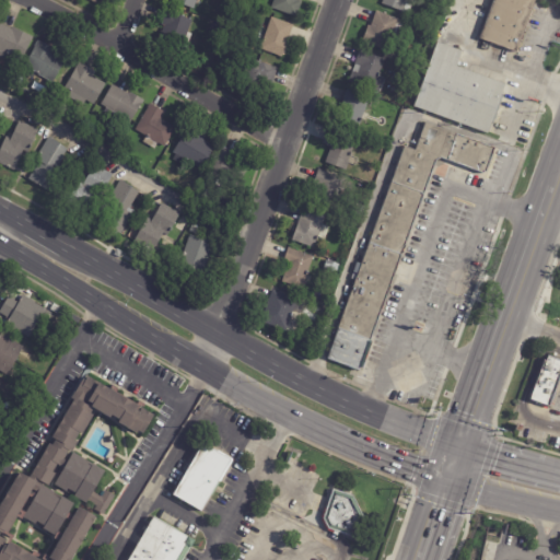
[(198,0),(195,10),(172,1),(172,0),(198,0)]
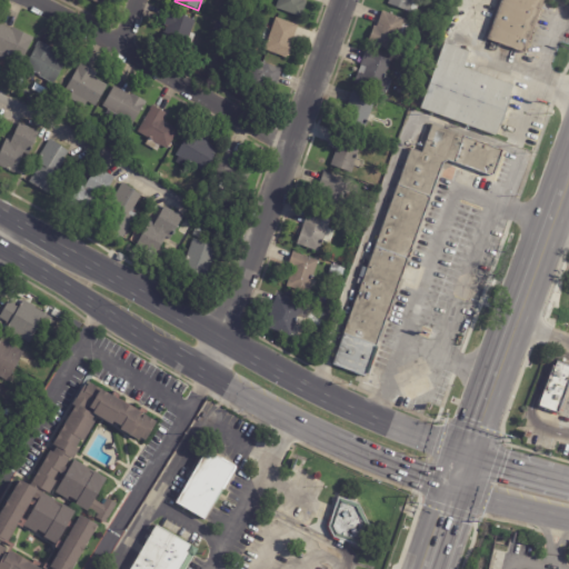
[(306,0),(306,1),(308,2),(302,19),(277,10),(280,0),(306,0)]
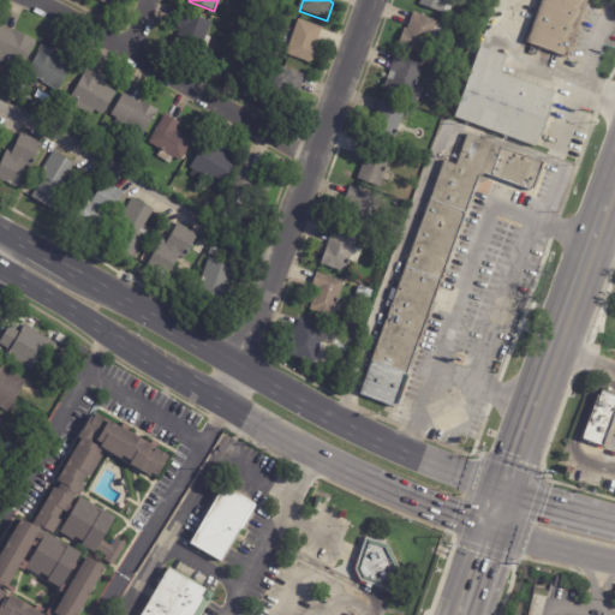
[(421,6),(423,0),(457,0),(451,17),(421,6)]
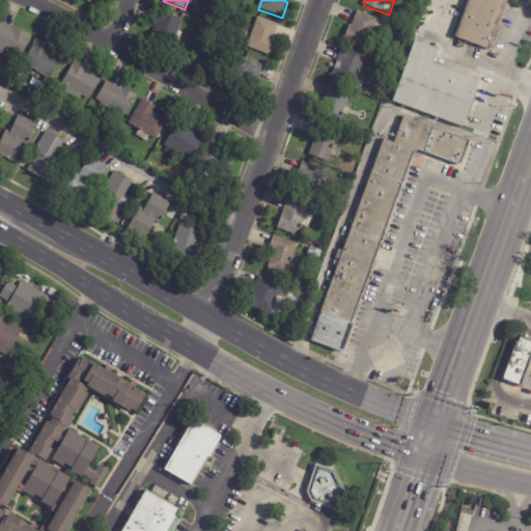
[(518,0),(518,2),(512,0),(507,0),(488,51),(454,38),(468,0),(518,0)]
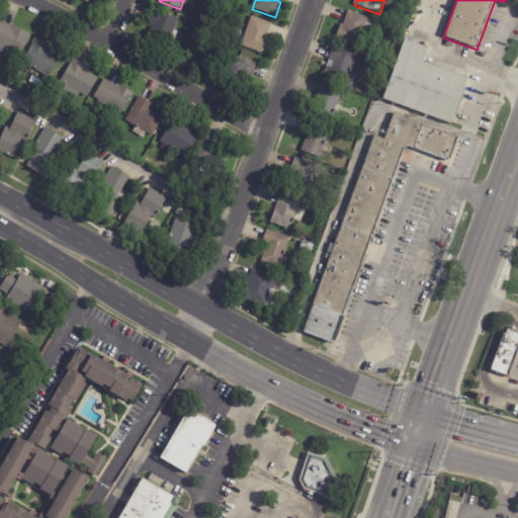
[(152,22),(156,11),(179,20),(175,31),(178,32),(172,49),(146,39),(152,22)]
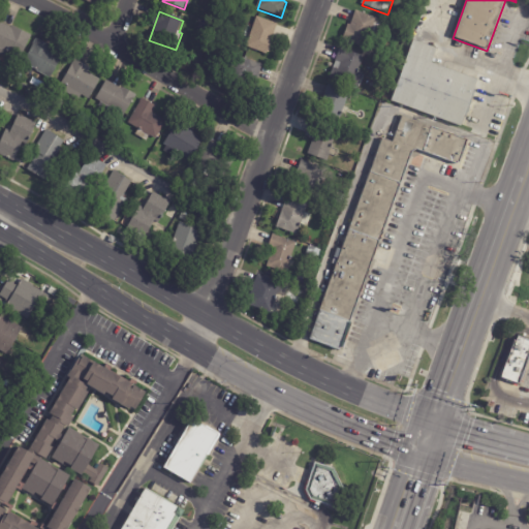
[(352,23),(356,11),(382,21),(377,37),(371,35),(367,49),(344,40),(349,25),(351,26),(352,23)]
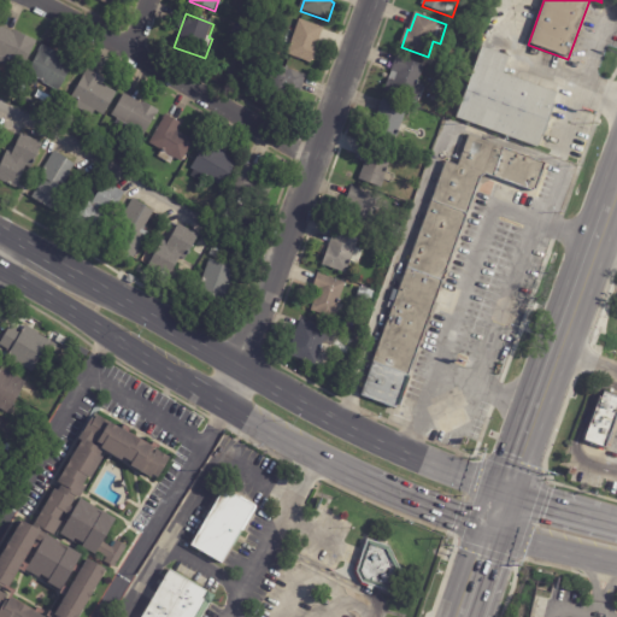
[(324,30),(312,64),(288,56),(301,21),(325,29),(324,30)]
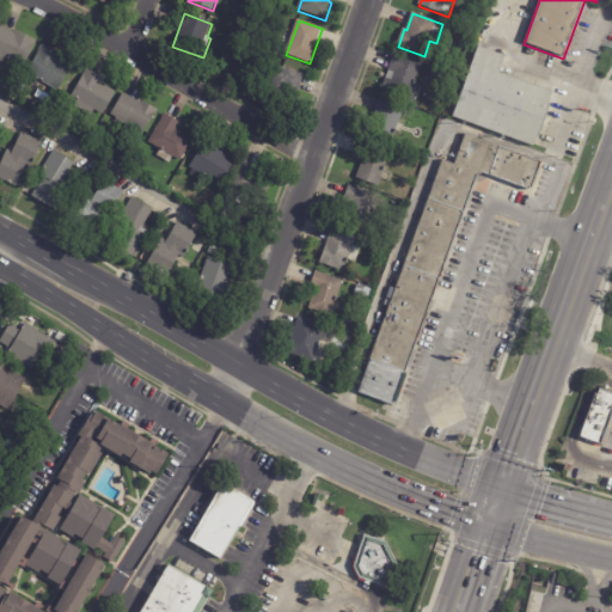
[(227,34),(230,26),(239,30),(236,37),(227,34)]
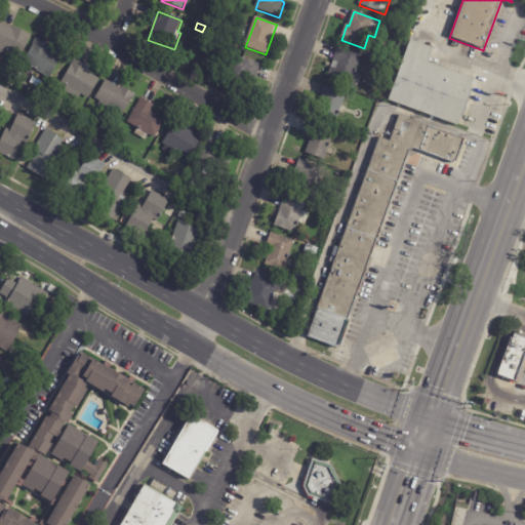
[(10,28),(11,29),(12,27),(32,36),(22,57),(8,52),(6,57),(0,54),(0,26),(1,24),(10,28)]
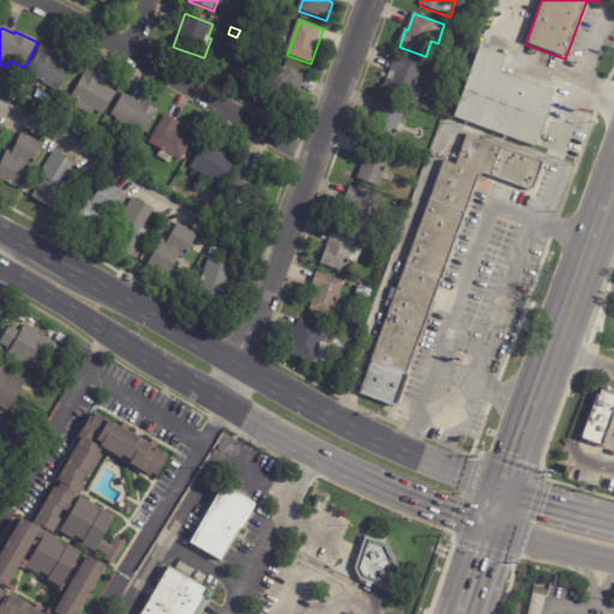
[(54,52),(64,56),(60,61),(73,67),(59,92),(41,82),(37,86),(29,82),(31,77),(28,74),(43,46),(54,52)]
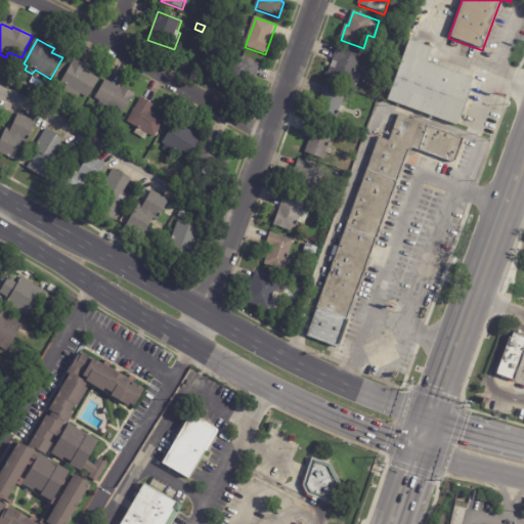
[(456,124),(455,125),(387,100),(409,40),(432,48),(426,61),(473,79),(456,124)]
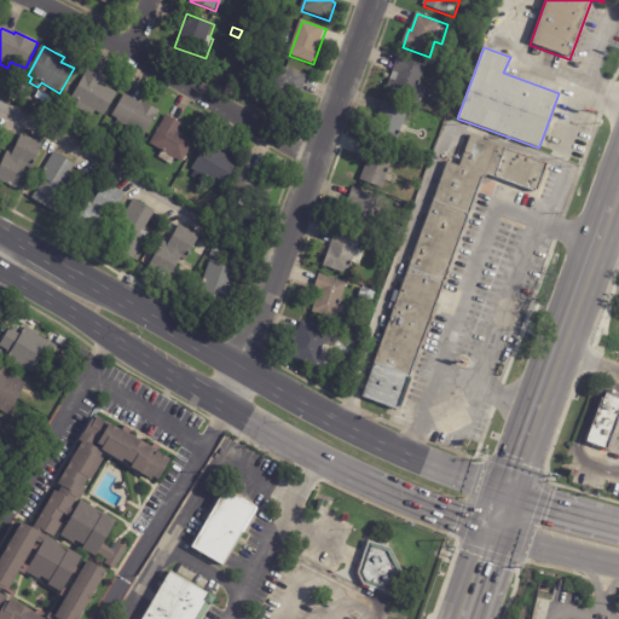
[(248,70),(241,67),(244,57),(252,59),(248,70)]
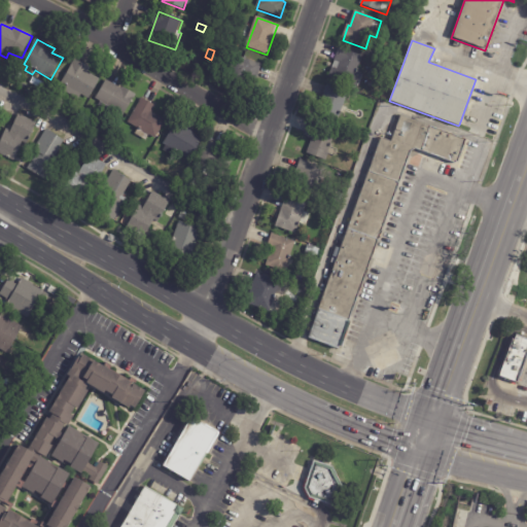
[(363,76),(358,89),(329,78),(340,48),(363,58),(358,74),(363,76)]
